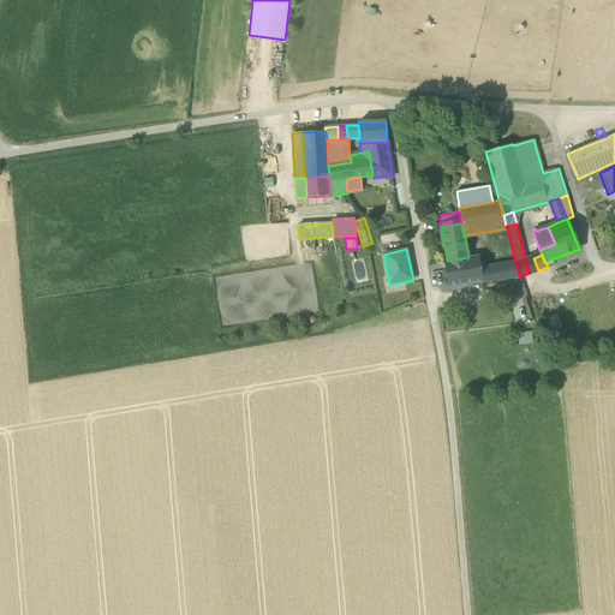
[(478,256),(469,257),(447,261),(443,261),(447,286),(483,280),(481,270),(478,256)]
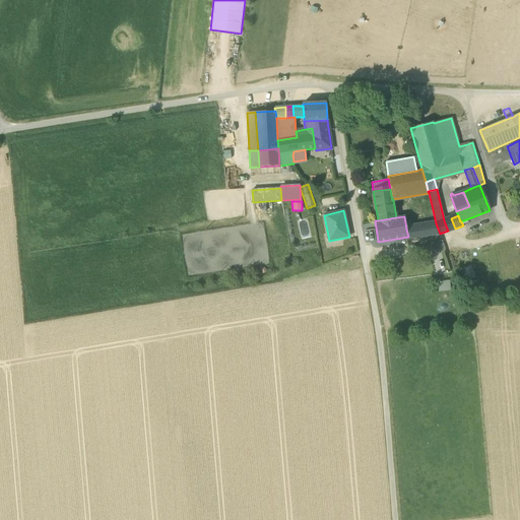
[(451,218),(444,220),(448,231),(455,229),(451,218)]
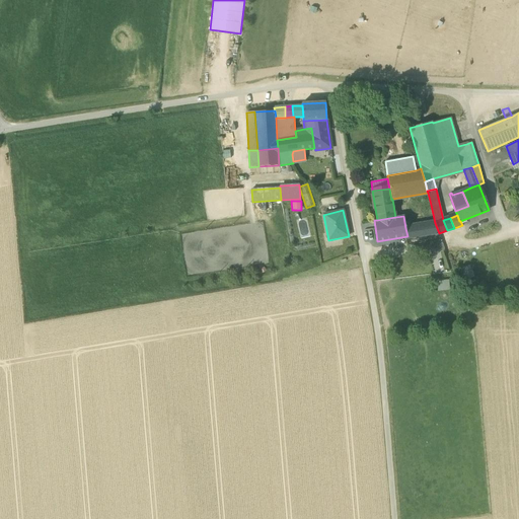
[(433,223),(422,225),(425,236),(439,233),(435,223),(433,223)]
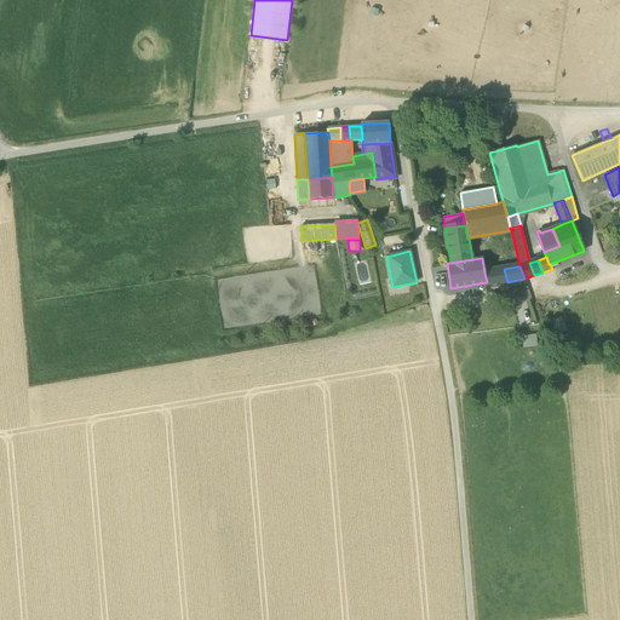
[(504,269),(495,270),(498,283),(507,282),(504,269)]
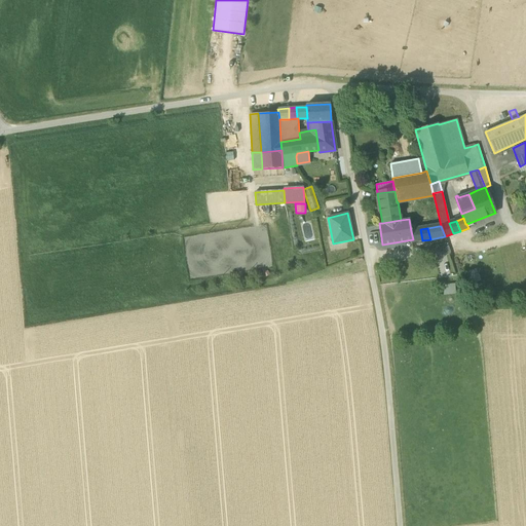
[(413,242),(422,240),(420,229),(411,231),(413,239),(413,242)]
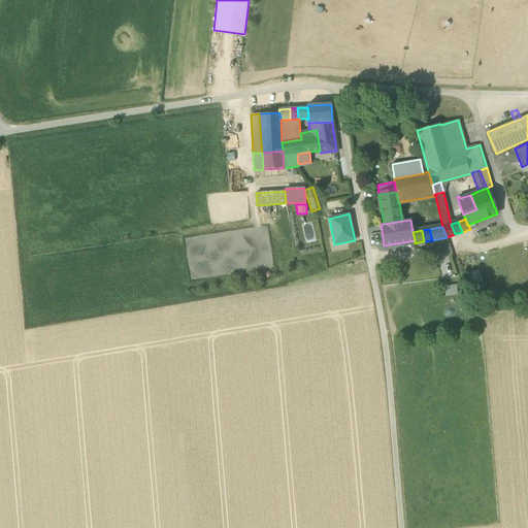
[(479,269),(469,272),(472,285),(483,283),(479,269)]
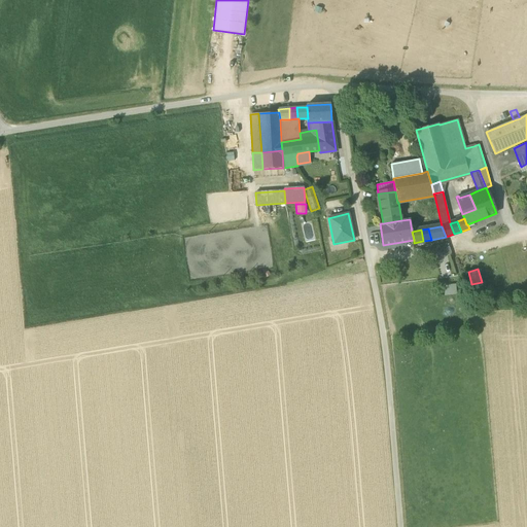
[(455,284),(443,285),(445,296),(457,294),(455,284)]
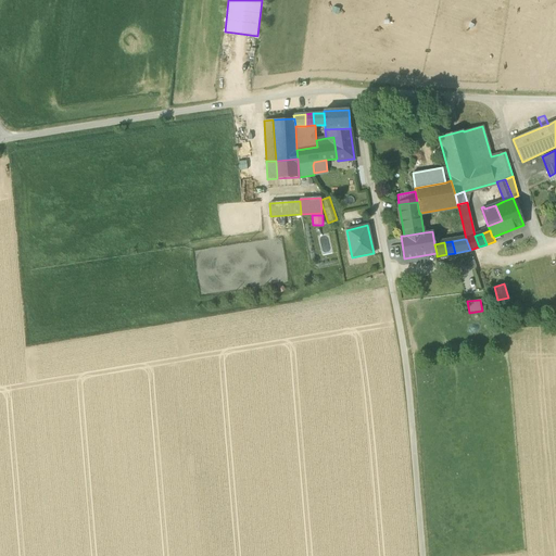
All buildings are outlined.
